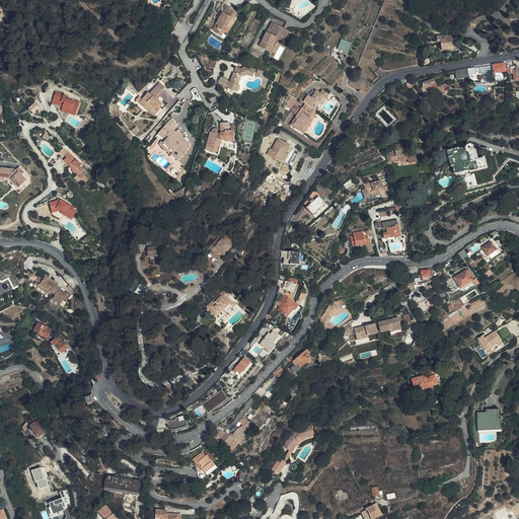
[(230,26),(236,17),(238,13),(234,10),(235,9),(230,5),(224,13),(224,12),(220,18),(220,19),(214,28),(217,30),(216,31),(222,34),(226,29),(229,25),(230,26)]
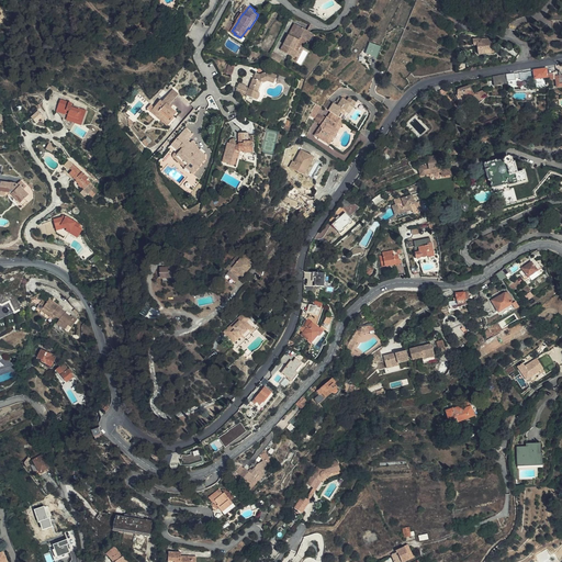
[(561,20),(561,11),(552,12),(552,21),(561,20)]
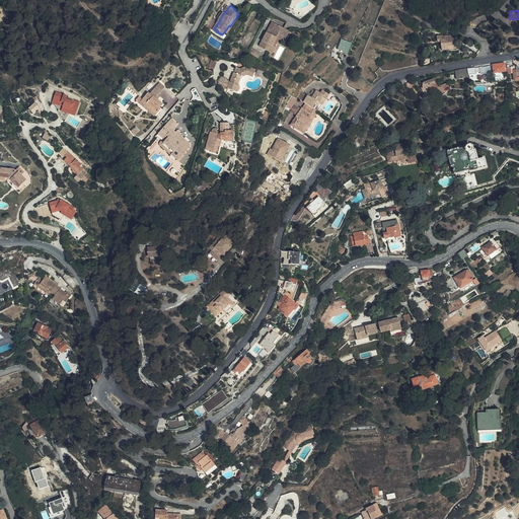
[(238,19),(236,17),(230,26),(229,25),(226,29),(230,32),(238,19)]
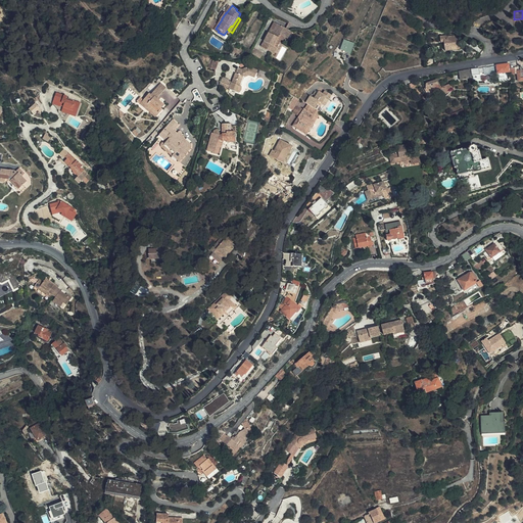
[(173,30),(178,35),(182,26),(179,20),(173,30)]
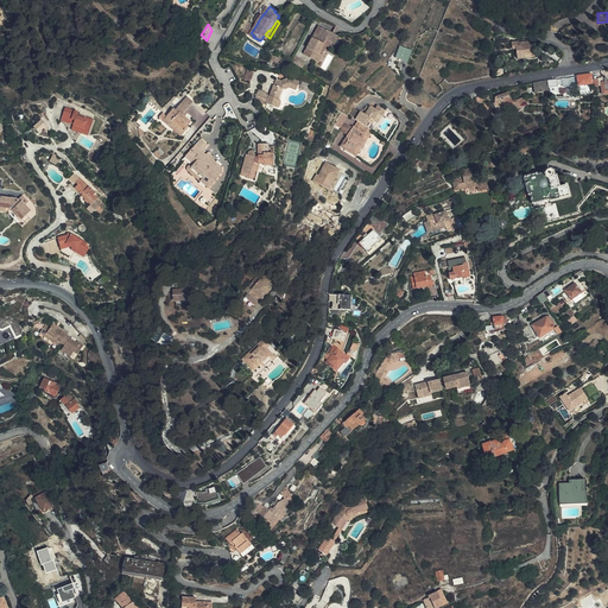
[(327,40),(329,42),(334,44),(339,35),(322,26),(317,36),(315,35),(306,51),(312,55),(310,57),(320,62),(323,55),(320,54),(327,40)]
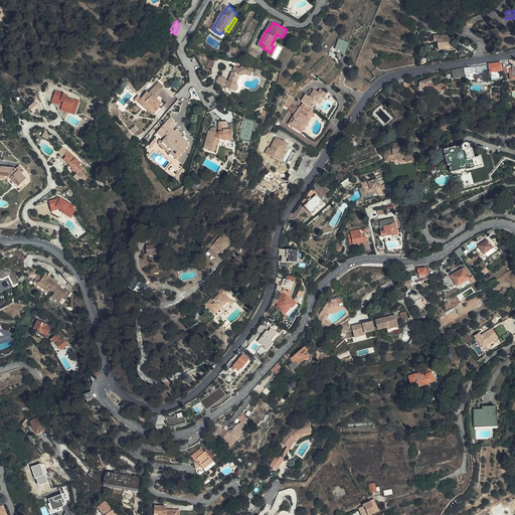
[(274,46),(279,35),(277,34),(271,45),(274,46)]
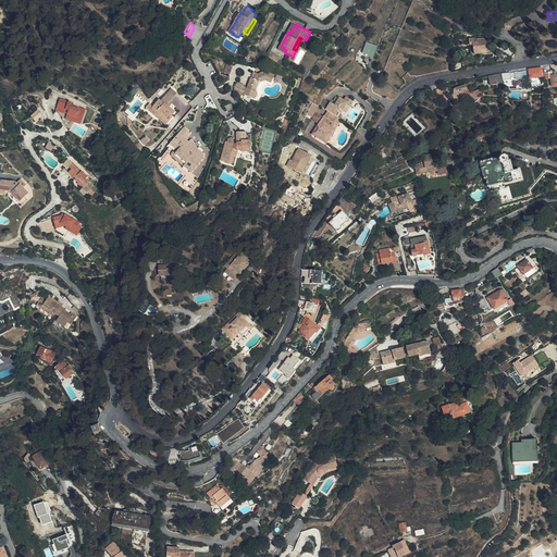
[(489,49),(486,38),(486,37),(485,38),(477,39),(477,42),(473,42),(473,45),(475,53),(481,52),(481,50),(489,49)]
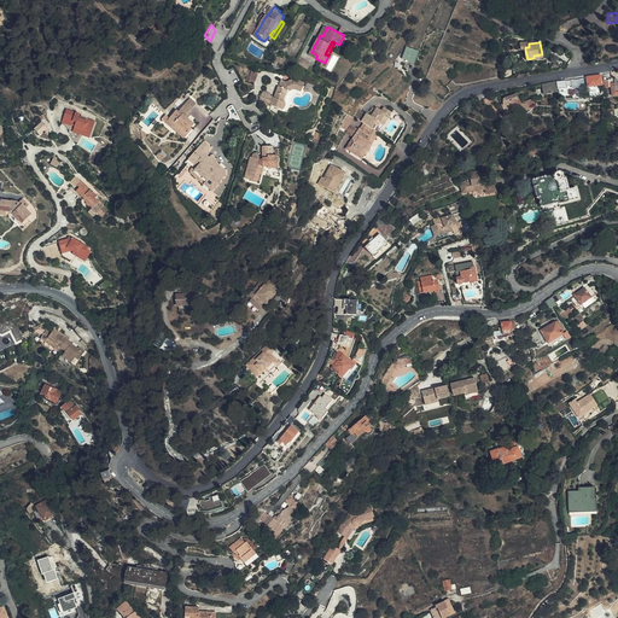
[(407,46),(404,52),(402,58),(413,62),(418,51),(407,46)]
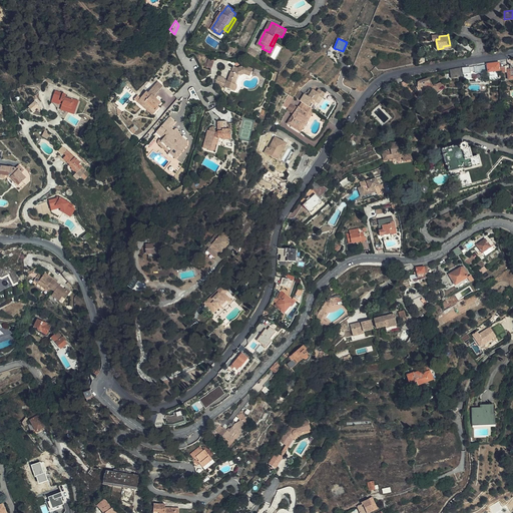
[(211,68),(214,60),(206,58),(203,65),(211,68)]
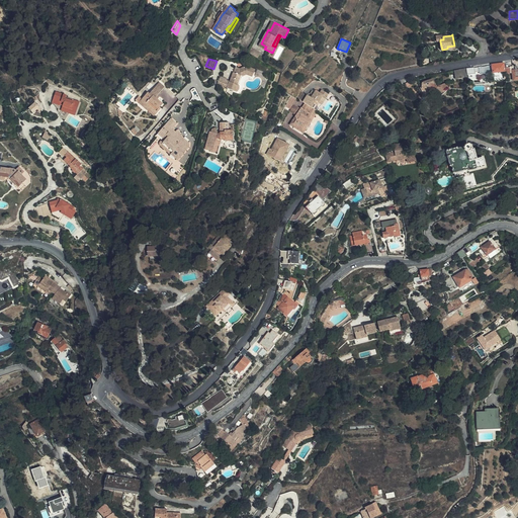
[(505,71),(504,63),(493,65),(494,72),(505,71)]
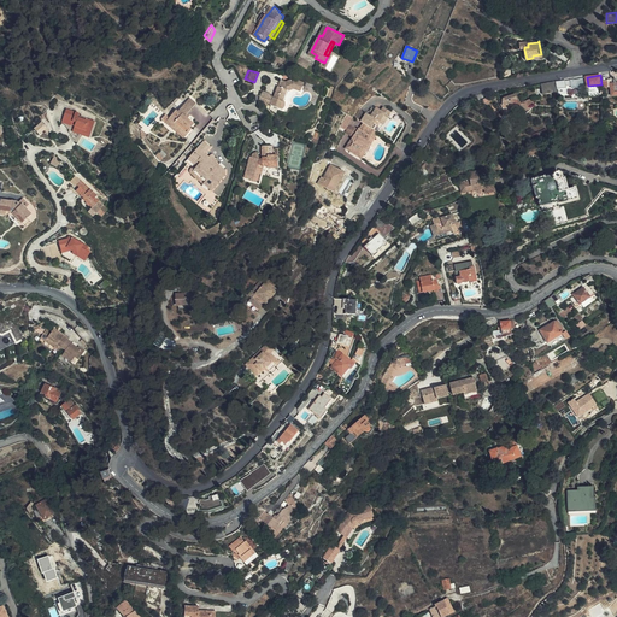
[(295,78),(295,80),(294,83),(297,87),(303,89),(305,82),(295,78)]
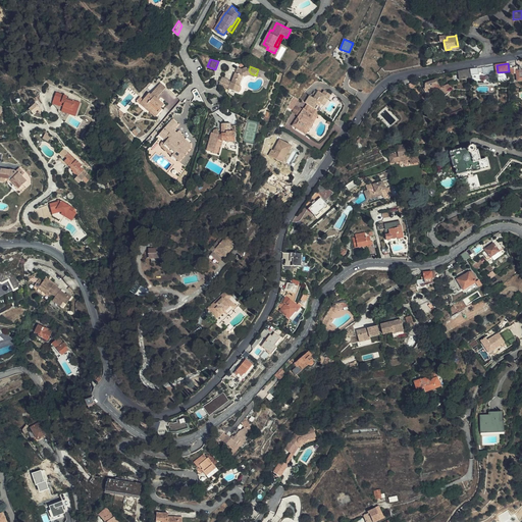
[(249,70),(250,67),(244,69),(240,67),(235,83),(233,82),(230,89),(239,92),(241,91),(242,89),(243,88),(243,86),(242,85),(245,75),(251,73),(249,70)]
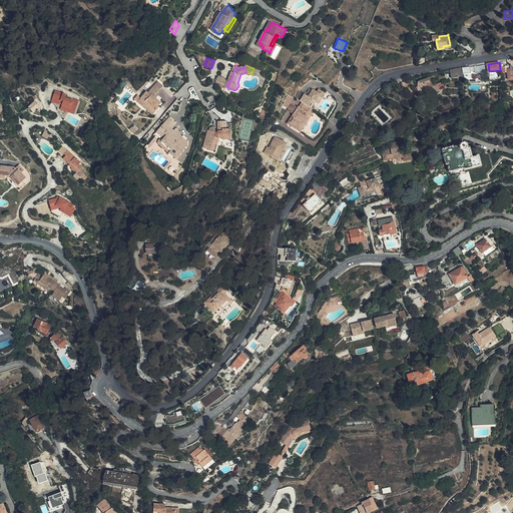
[(475,70),(475,66),(462,67),(463,76),(464,78),(471,77),(471,71),(475,70)]
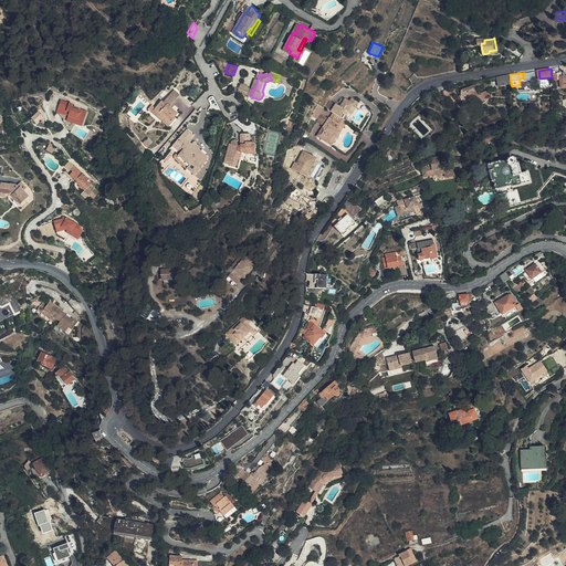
[(250,96),(253,88),(242,85),(240,93),(250,96)]
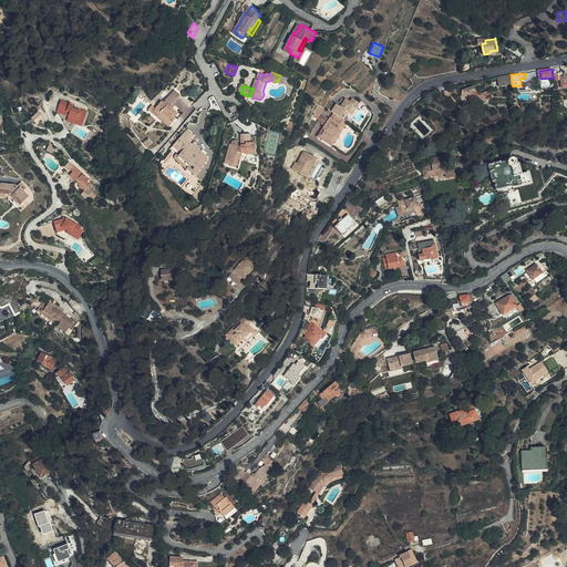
[(485,98),(487,96),(487,95),(490,94),(487,90),(478,93),(476,93),(474,86),(466,89),(462,90),(463,95),(461,95),(465,103),(471,101),(472,104),(474,105),(486,100),(485,98)]
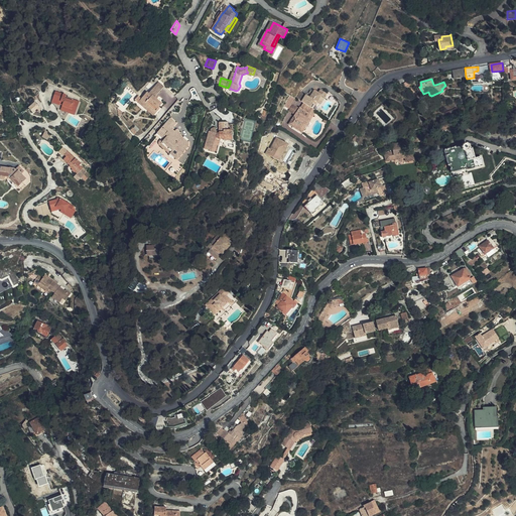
[(157,95),(162,89),(157,84),(149,93),(147,92),(141,98),(141,99),(156,113),(161,107),(159,106),(163,102),(157,98),(156,96),(157,95)]
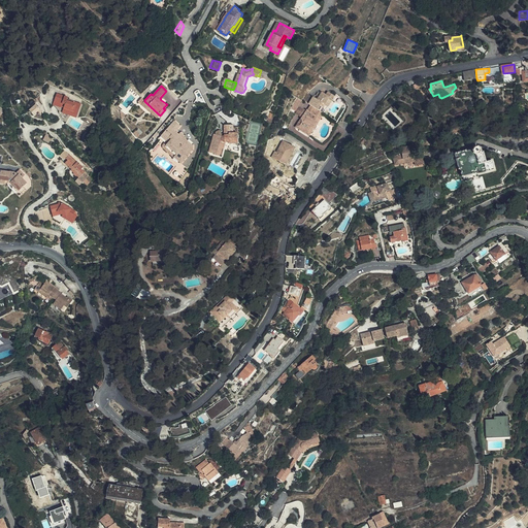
[(308,102),(311,104),(320,110),(328,98),(332,100),(335,96),(328,91),(326,94),(322,91),(321,93),(318,96),(317,98),(312,96),(308,102)]
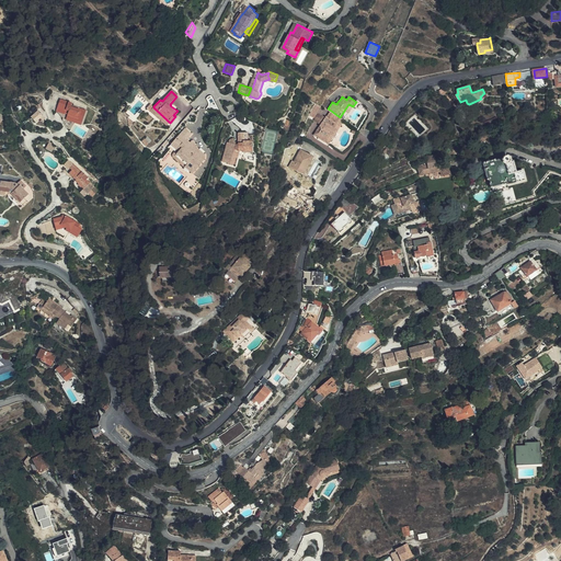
[(60,98),(58,106),(66,110),(67,109),(69,110),(68,113),(67,116),(76,119),(76,121),(81,123),(87,110),(81,107),(80,110),(71,106),(72,103),(60,98)]
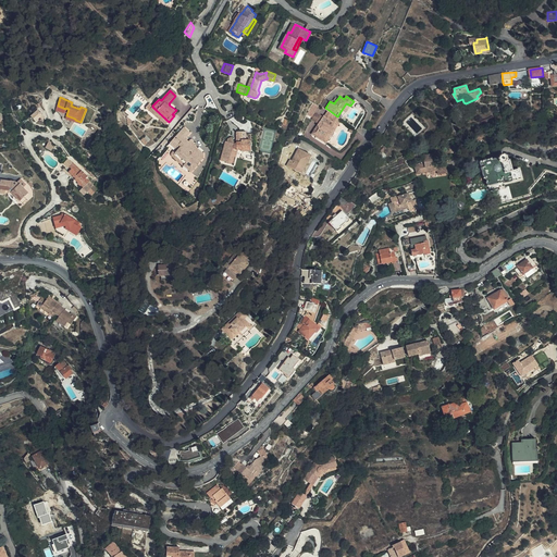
[(320,107),(314,102),(308,112),(313,116),(317,111),(320,107)]
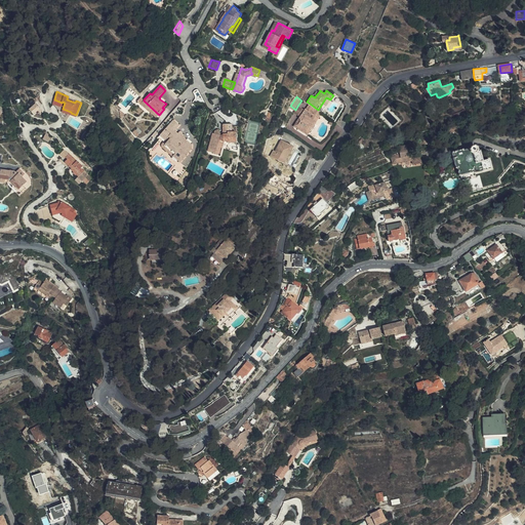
[(140,104),(149,111),(150,110),(157,117),(159,115),(144,101),(140,103),(140,104)]
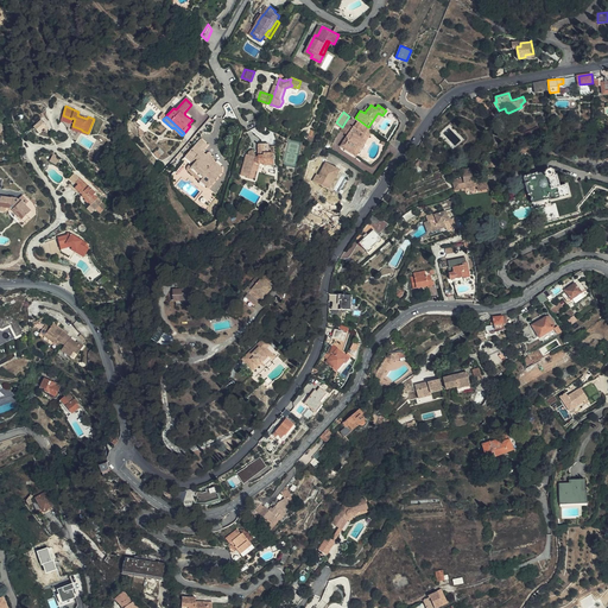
[(40,120),(33,127),(38,133),(45,126),(46,126),(40,120)]
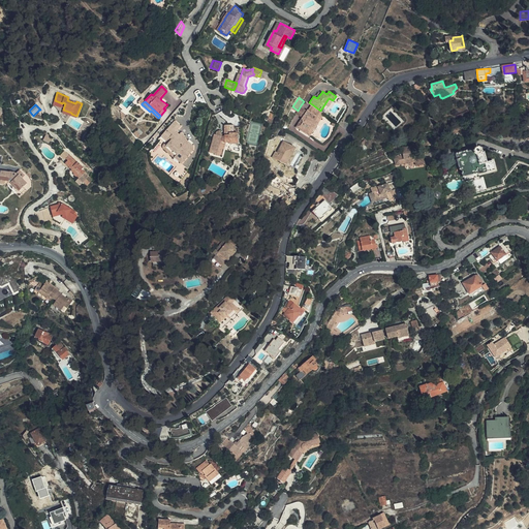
[(320,111),(312,104),(308,110),(307,110),(306,110),(303,116),(301,118),(304,120),(301,124),(307,129),(310,124),(311,125),(317,116),(316,116),(320,111)]
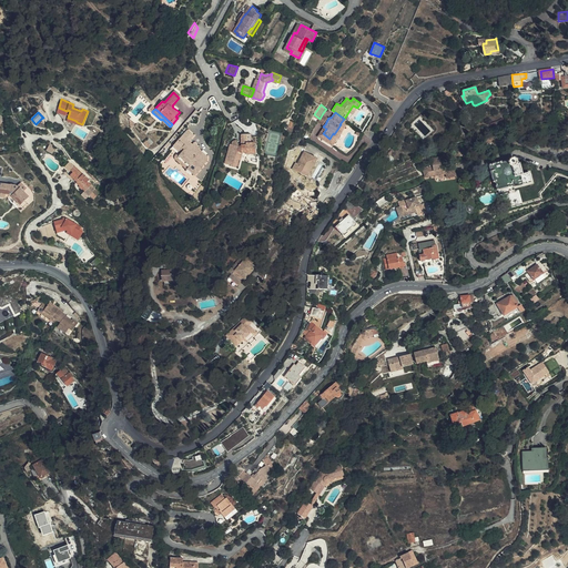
[(328,118),(323,113),(320,119),(318,120),(325,124),(328,118)]
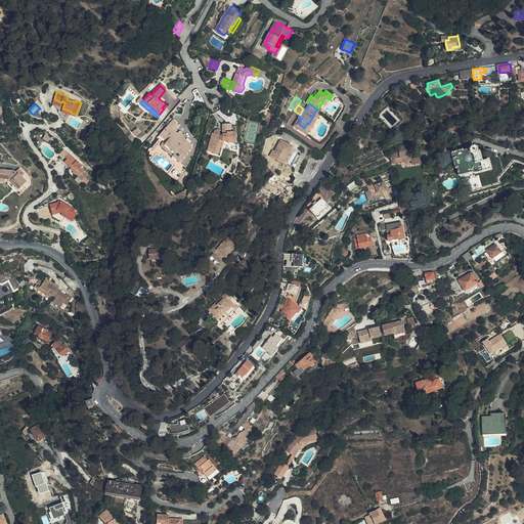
[(301,119),(298,117),(293,124),(307,134),(318,118),(314,115),(308,124),(307,123),(304,128),(298,123),(301,119)]
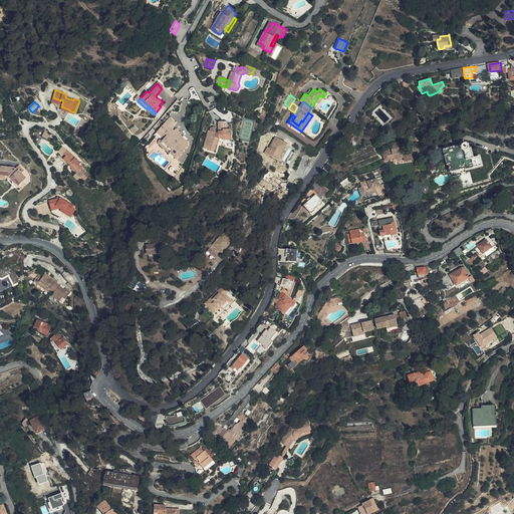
[(170,113),(162,123),(167,129),(164,132),(166,135),(164,136),(161,140),(170,149),(168,151),(167,152),(171,156),(173,154),(176,157),(187,144),(187,140),(178,131),(177,131),(174,129),(171,125),(176,119),(170,113)]
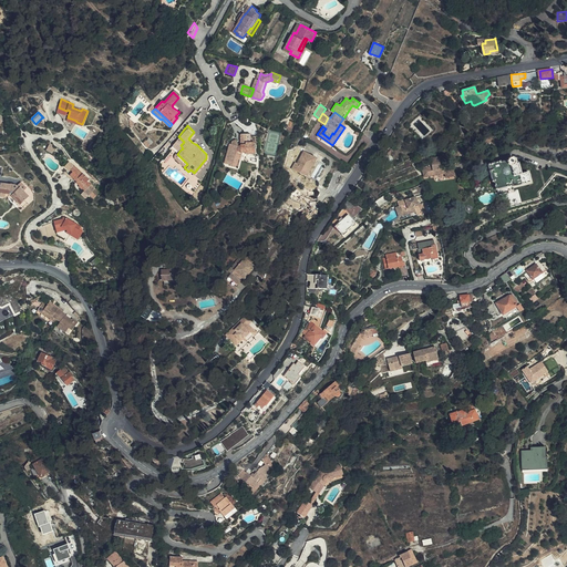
[(243,162),(244,162),(246,155),(248,155),(248,156),(258,156),(257,144),(255,144),(249,144),(249,135),(244,136),(244,145),(244,147),(241,148),(240,145),(239,143),(235,143),(234,145),(233,145),(227,165),(233,166),(233,167),(240,168),(243,162)]
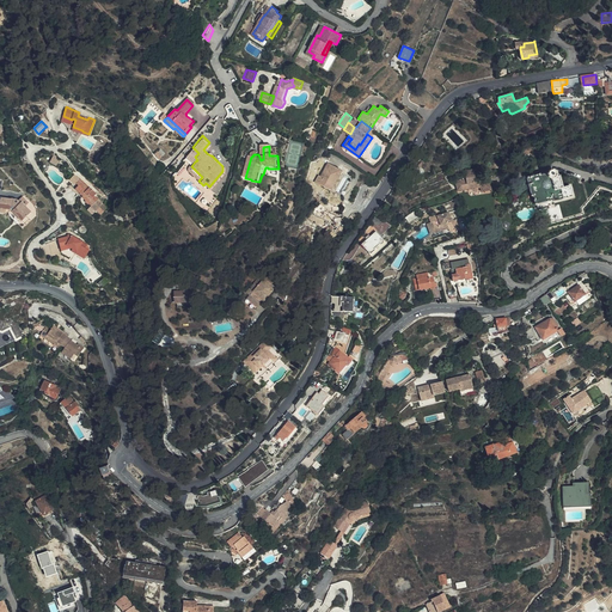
[(193,147),(191,148),(193,150),(188,154),(193,159),(195,161),(197,160),(195,157),(199,153),(193,147)]
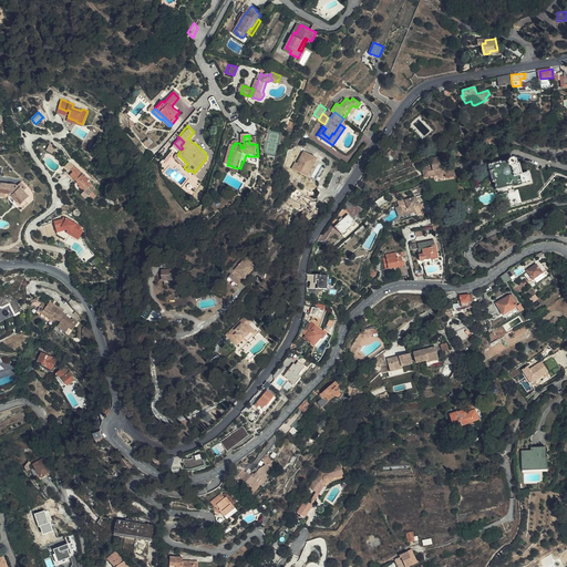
[(44,150),(51,153),(54,147),(49,144),(44,150)]
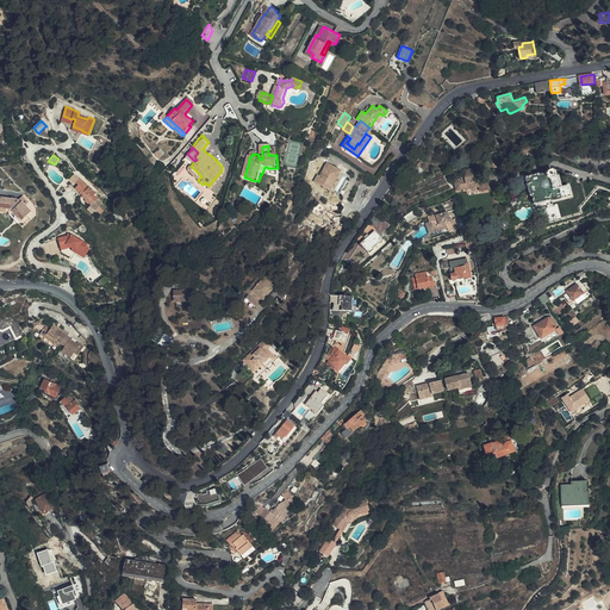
[(194,161),(192,159),(188,163),(188,169),(199,179),(201,176),(191,166),(194,161)]
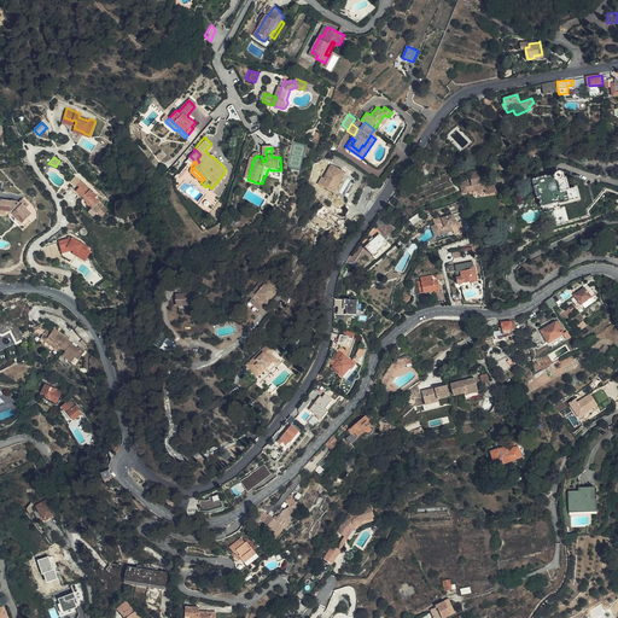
[(328,188),(334,192),(343,176),(347,172),(331,164),(330,167),(324,178),(322,176),(319,182),(328,188)]
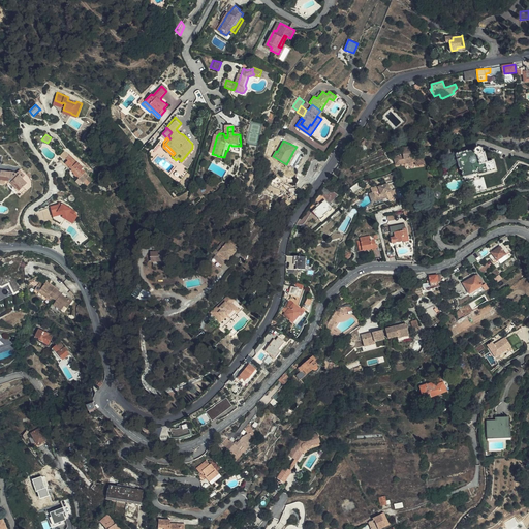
[(425,164),(422,151),(414,152),(412,145),(401,147),(402,154),(393,155),(394,164),(414,162),(414,165),(425,164)]
